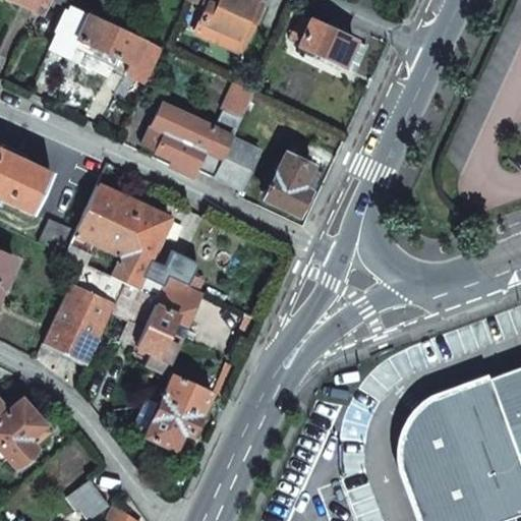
[(8,0),(37,12),(41,0),(52,0),(67,7),(70,0),(8,0)]
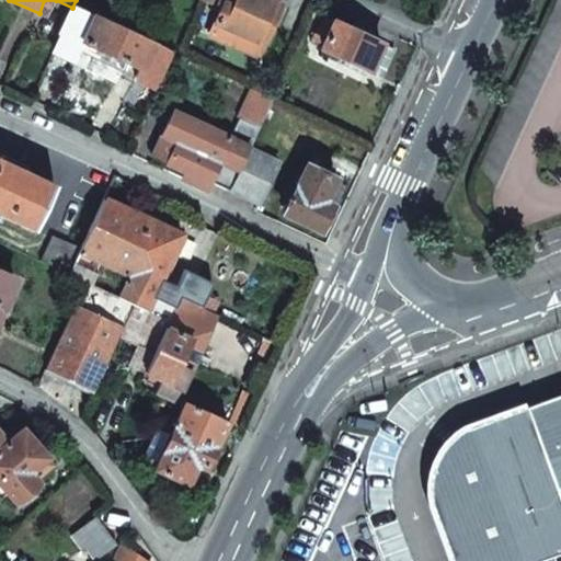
[(270,0),(209,0),(221,6),(208,34),(231,45),(236,34),(256,43),(265,24),(271,27),(282,6),(270,0)]
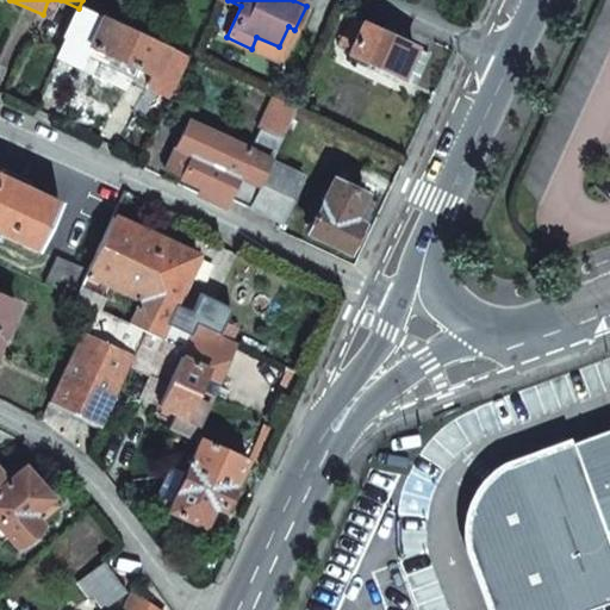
[(101,18),(79,8),(63,44),(86,55),(91,45),(151,75),(147,85),(170,95),(187,58),(103,17),(101,18)]
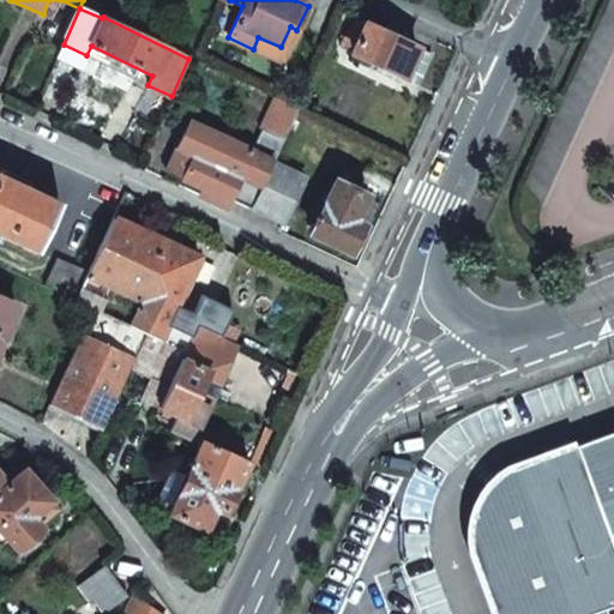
[(432,55),(354,18),(339,48),(417,85),(432,55)]
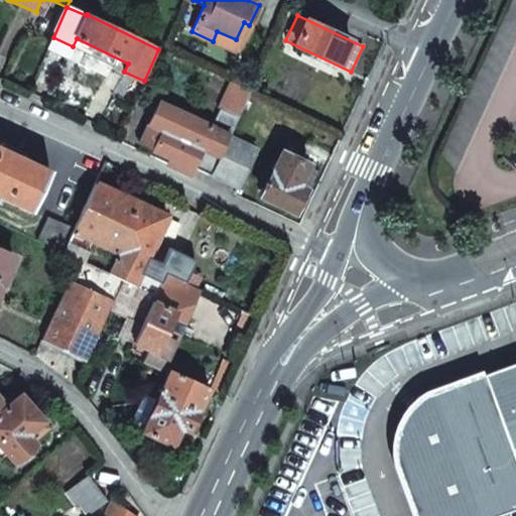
[(213,41),(238,53),(249,25),(244,22),(236,39),(217,31),(213,41)]
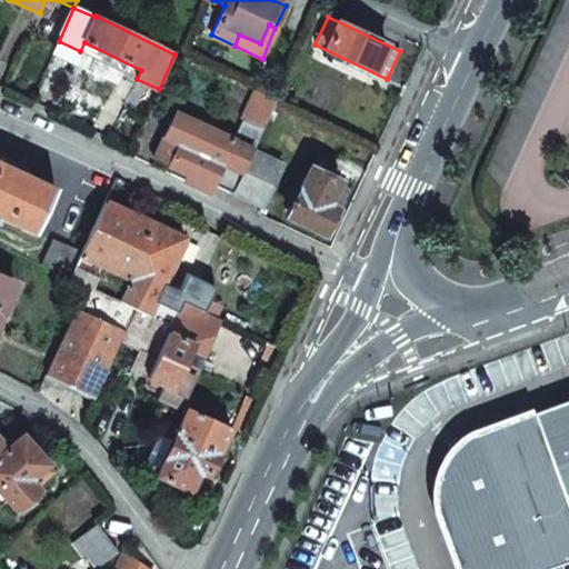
[(187,175),(213,185),(232,193),(252,151),(277,100),(257,91),(235,140),(176,112),(153,159),(187,175)]
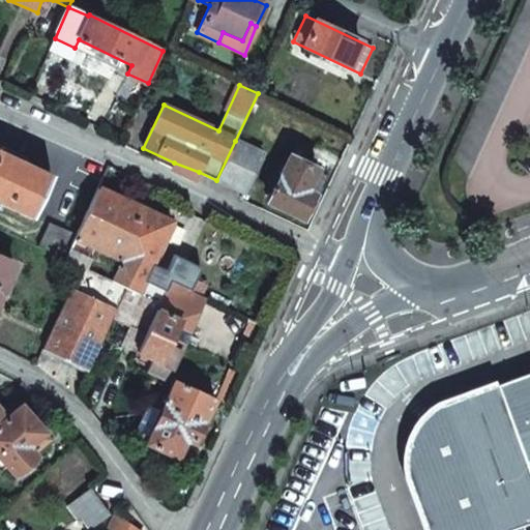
[(263,153),(235,141),(216,180),(244,194),(263,153)]
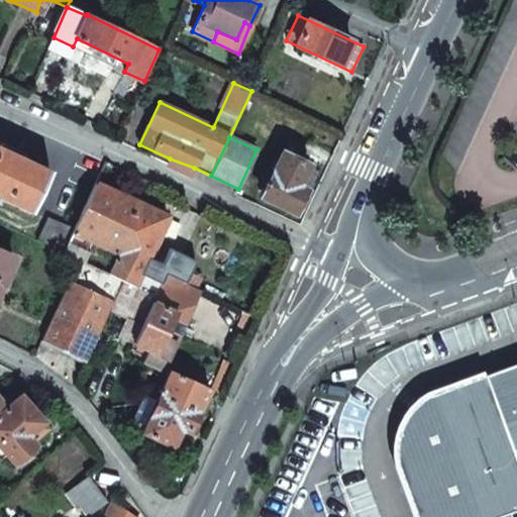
[(0,198),(29,212),(49,171),(0,147),(0,198)]
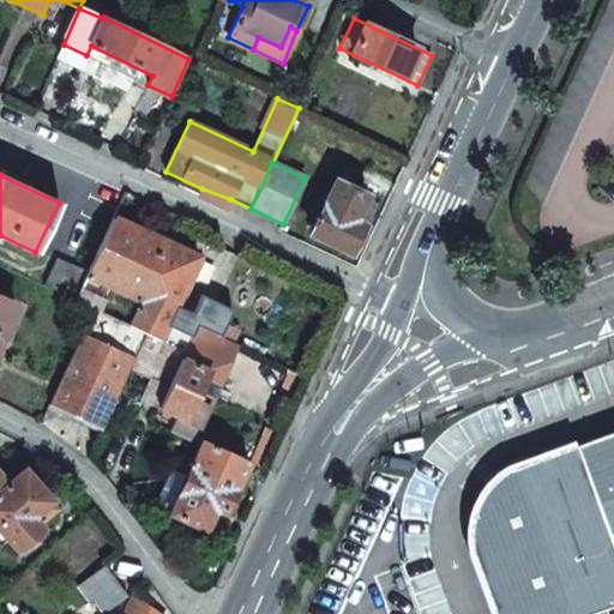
[(365,196),(335,181),(323,205),(317,202),(311,215),(317,218),(311,233),(351,252),(362,226),(353,222),(365,196)]
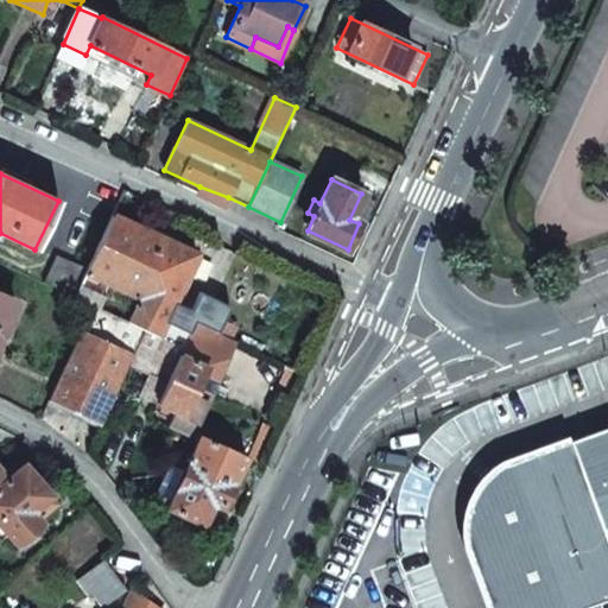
[(197,194),(225,206),(228,197),(200,187),(197,194)]
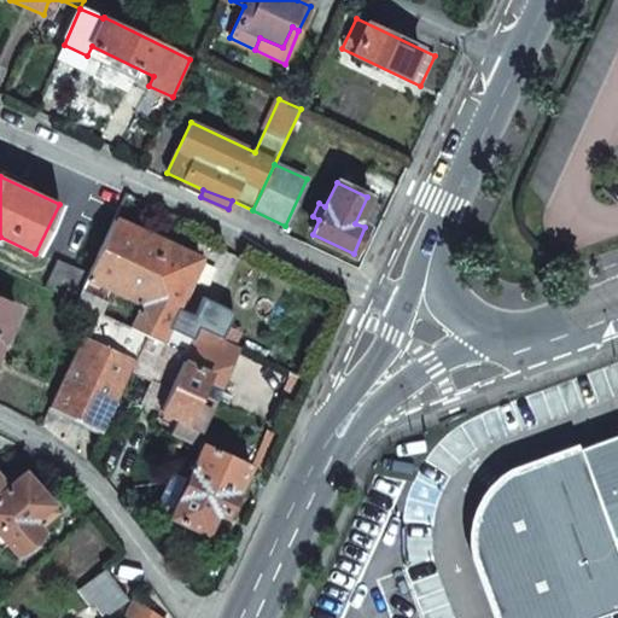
[(367,197),(355,223),(365,227),(378,200),(367,197)]
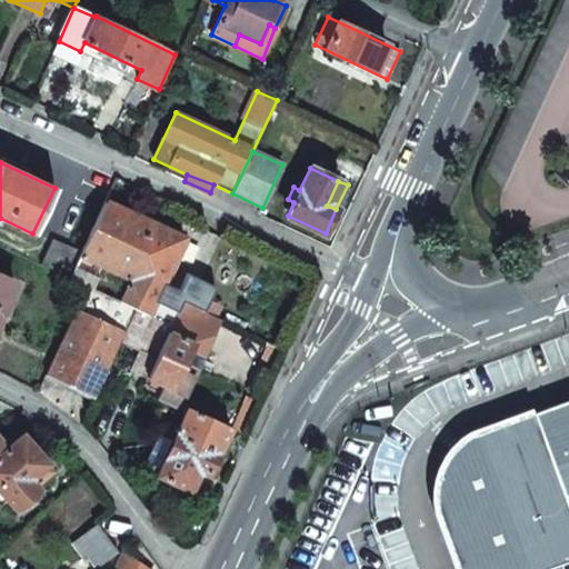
[(123,303),(159,227),(106,202),(82,251),(70,278),(88,287),(123,303)]
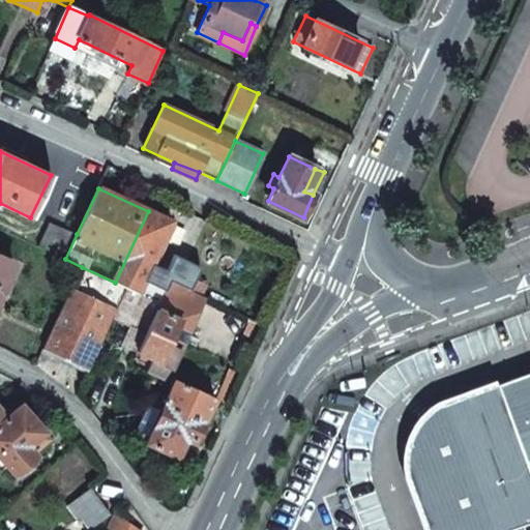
[(128,288),(139,293),(155,258),(172,223),(148,211),(115,283),(128,288)]
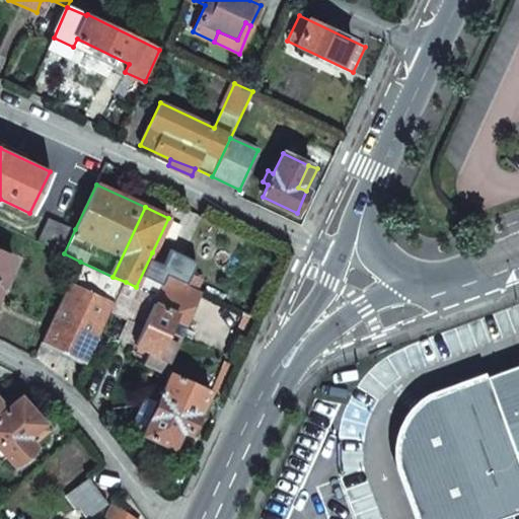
[(50,218),(39,241),(64,253),(75,229),(50,218)]
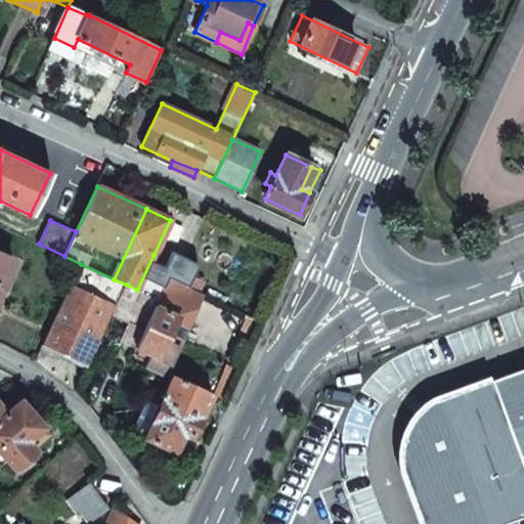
[(0,255),(0,293),(14,262),(0,255)]
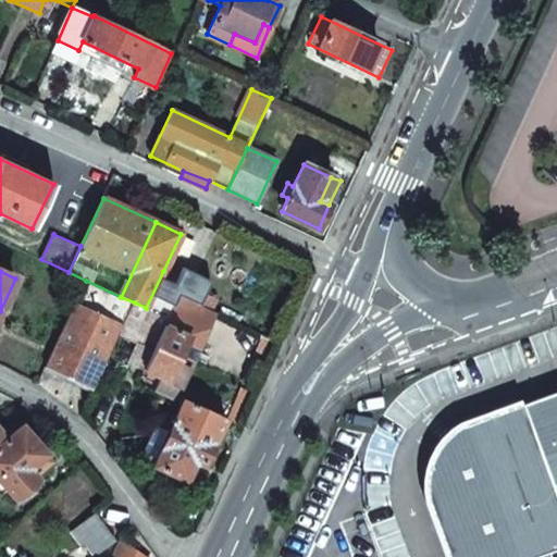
[(208,292),(163,271),(146,308),(168,319),(180,295),(201,306),(208,292)]
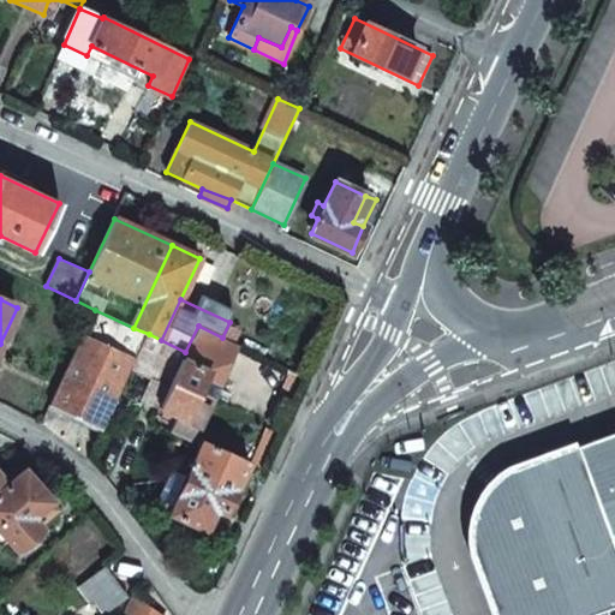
[(95,310),(49,405),(77,417),(103,430),(133,368),(149,334),(133,328),(95,310)]
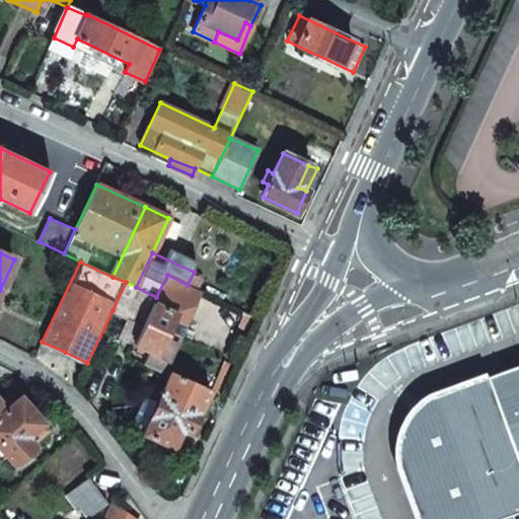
[(161,373),(200,290),(188,285),(167,275),(156,297),(135,345),(129,358),(161,373)]
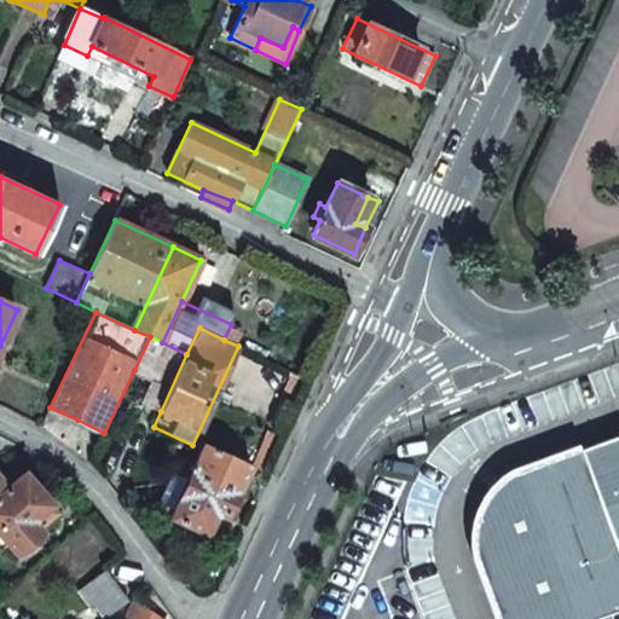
[(161,411),(186,354),(162,342),(150,336),(134,370),(155,381),(145,404),(161,411)]
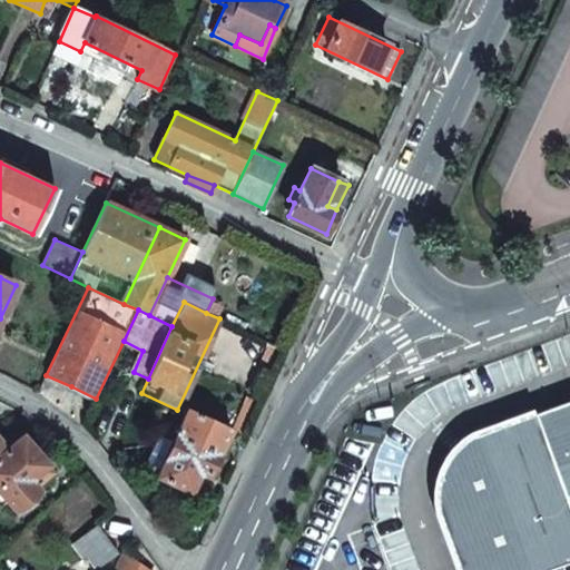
[(438,513),(458,569),(548,569),(569,562),(569,399),(470,435),(462,442),(451,453),(443,464),(435,490),(438,513)]
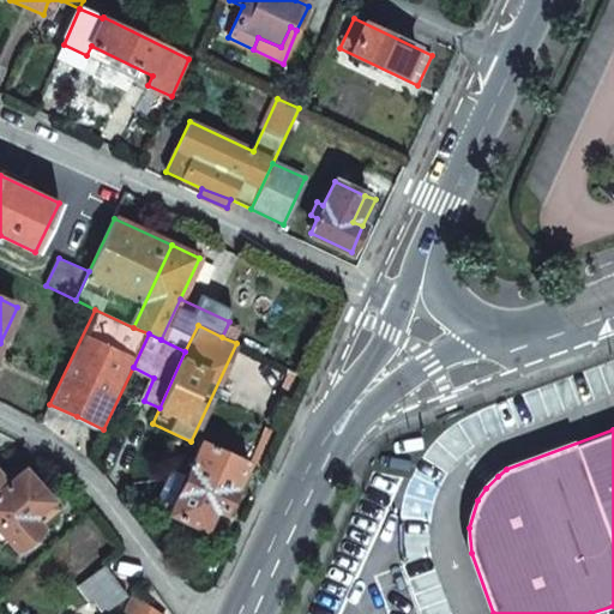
[(172,507),(169,513),(204,529),(211,512),(223,518),(250,461),(202,440),(186,476),(172,507)]
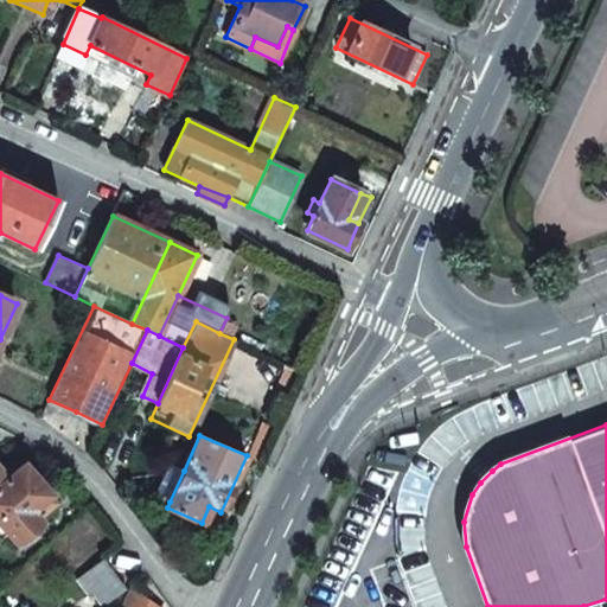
[(0,525),(8,535),(18,545),(42,523),(38,518),(32,511),(49,496),(51,494),(24,464),(14,473),(5,481),(0,475),(0,525)]
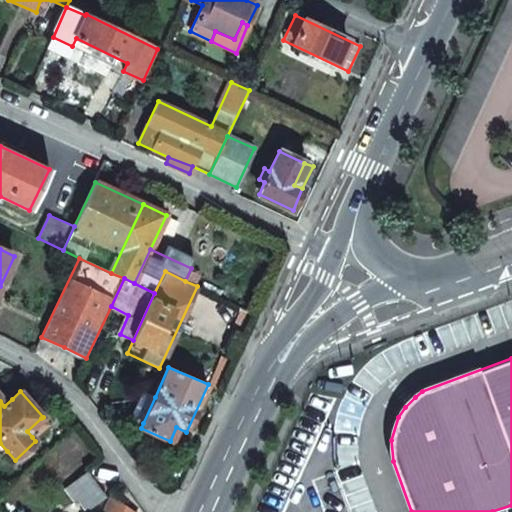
[(142,391),(130,417),(143,423),(155,397),(142,391)]
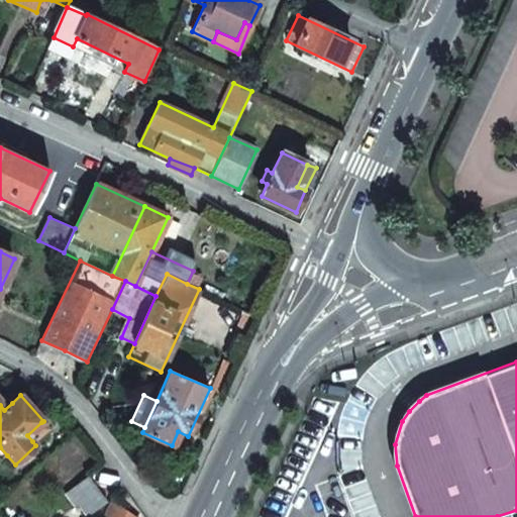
[(32,441),(47,428),(41,422),(27,435),(32,441)]
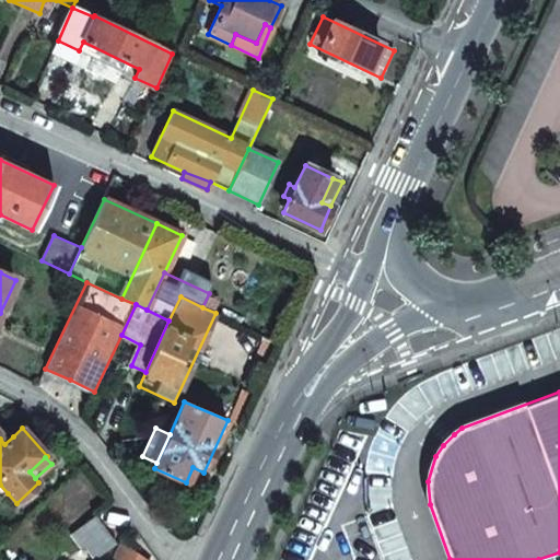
[(193,467),(186,482),(196,487),(203,473),(193,467)]
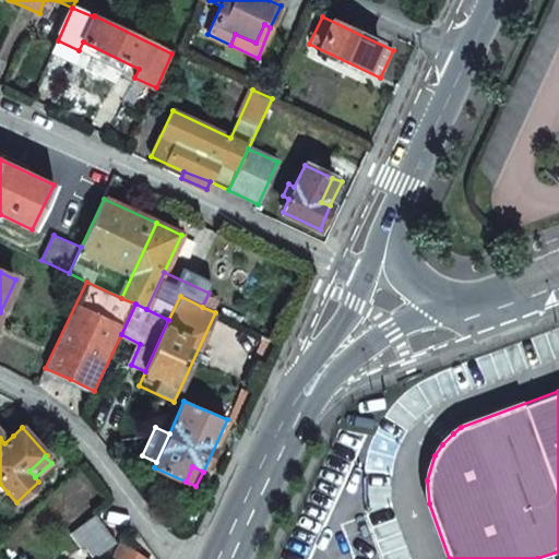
[(96,515),(71,534),(82,548),(84,545),(94,558),(117,542),(96,515)]
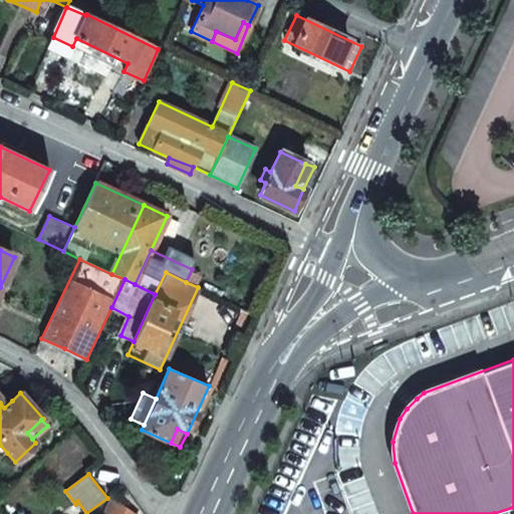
[(132,513),(111,500),(105,513),(132,513)]
